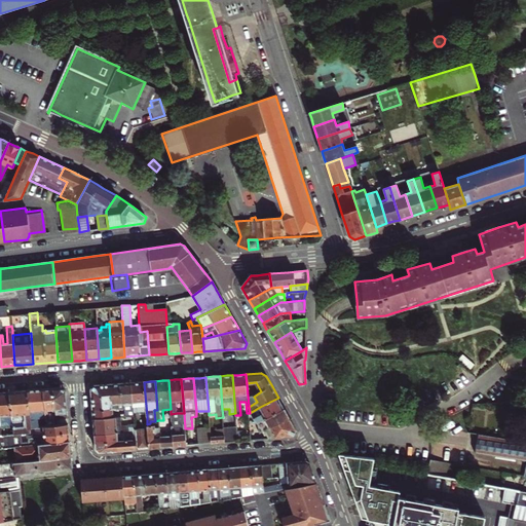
[(134,412),(132,382),(126,383),(120,383),(122,403),(123,404),(124,410),(125,413),(125,416),(134,415),(134,412)]
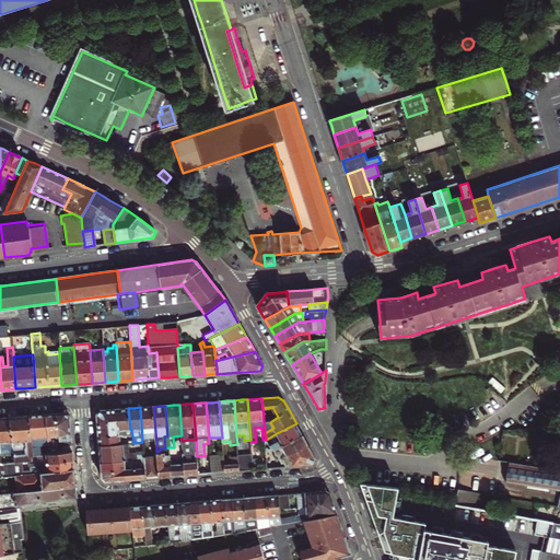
[(148,407),(140,407),(142,439),(152,439),(152,444),(156,444),(153,407),(148,407)]
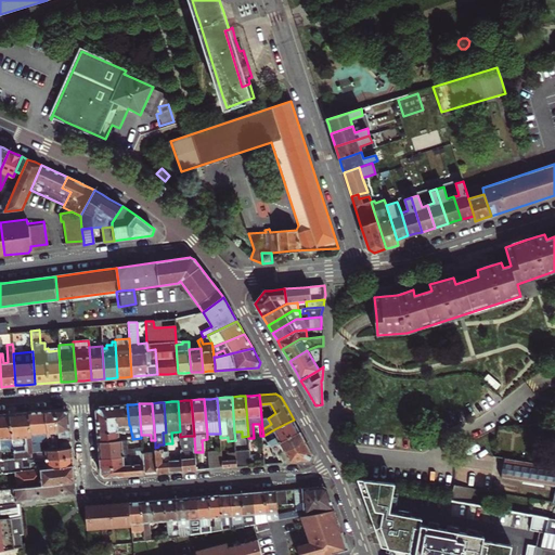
[(119,430),(131,433),(130,426),(129,425),(127,404),(121,405),(116,405),(118,430),(119,430)]
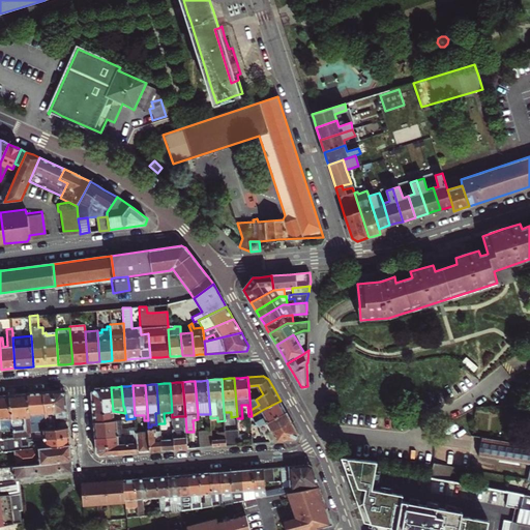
[(92,406),(93,413),(113,411),(111,387),(95,388),(91,393),(92,406)]
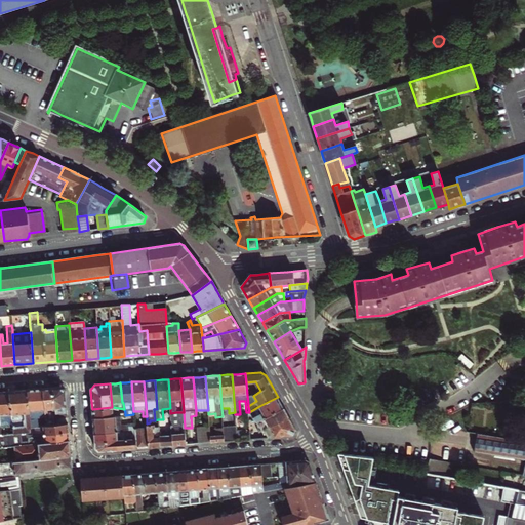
[(43,389),(45,419),(53,418),(53,414),(53,409),(55,409),(53,388),(49,389),(43,389)]
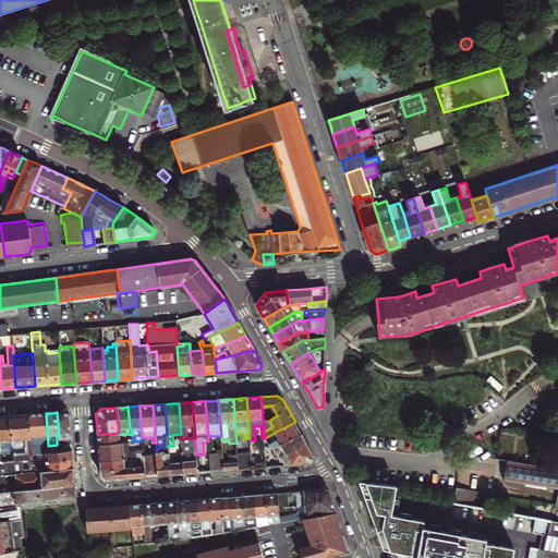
[(57,435),(57,440),(61,440),(61,445),(62,451),(72,450),(72,443),(70,415),(64,412),(57,412),(59,435),(57,435)]
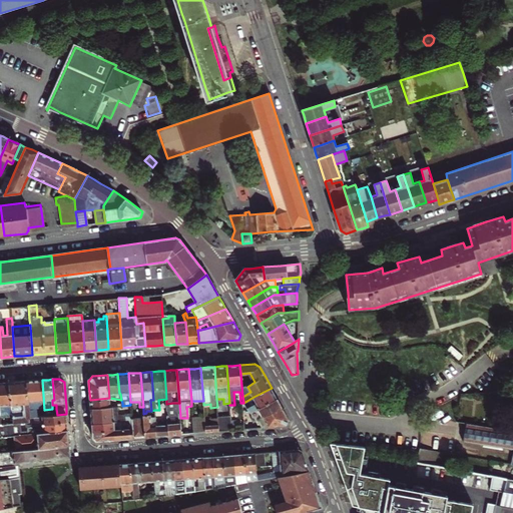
[(35,417),(37,417),(36,411),(40,411),(41,417),(45,416),(44,410),(42,380),(36,380),(27,381),(30,418),(32,417),(35,417)]
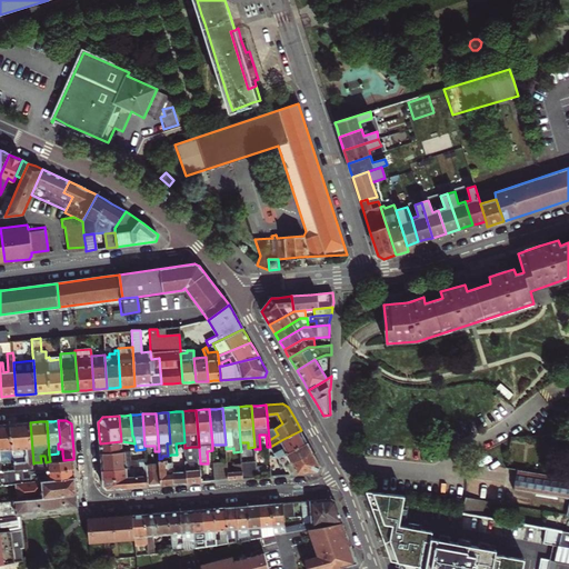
[(33,467),(33,463),(30,422),(20,423),(10,425),(15,462),(16,469),(30,468),(33,467)]
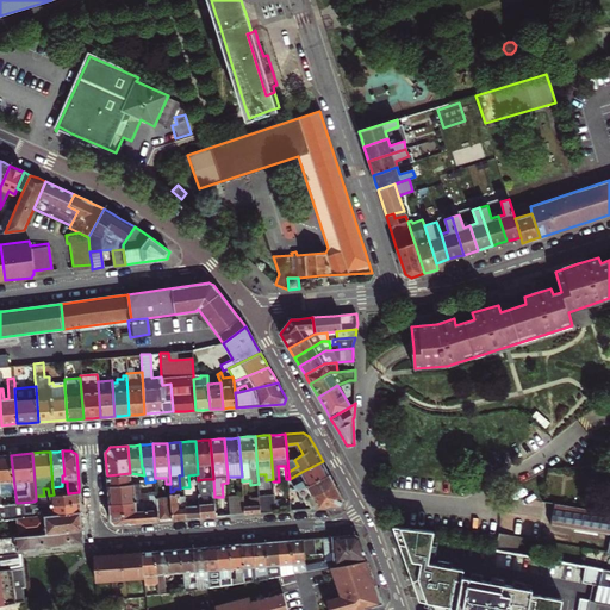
[(0,455),(0,489),(0,493),(11,492),(11,496),(16,496),(11,455),(5,455),(0,455)]
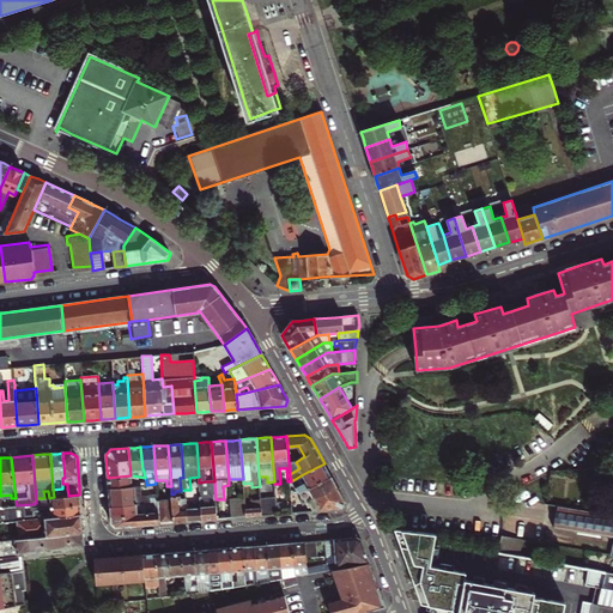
[(325,463),(303,474),(308,483),(290,492),(290,495),(293,493),(296,492),(297,496),(332,478),(328,471),(325,463)]
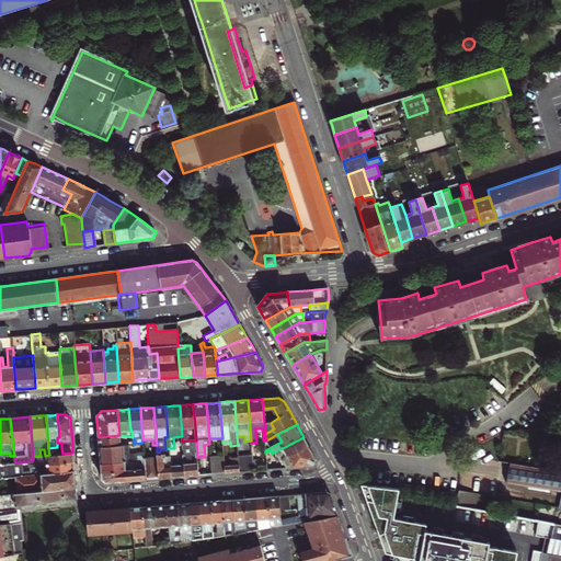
[(100,447),(122,445),(121,435),(119,435),(99,437),(99,443),(100,447)]
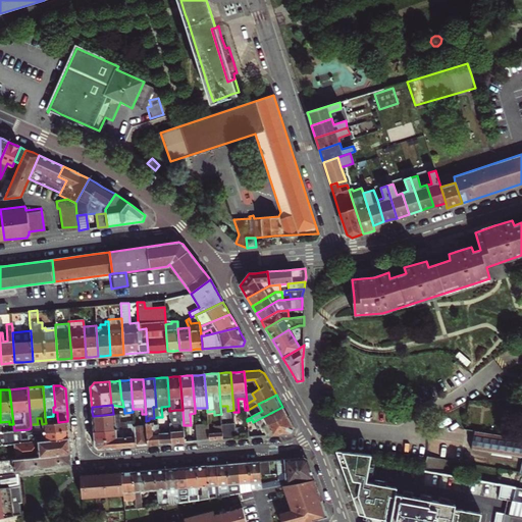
[(282,407),(253,422),(257,427),(248,428),(249,437),(258,436),(267,435),(263,429),(267,427),(266,426),(268,425),(288,416),(284,411),(282,407)]
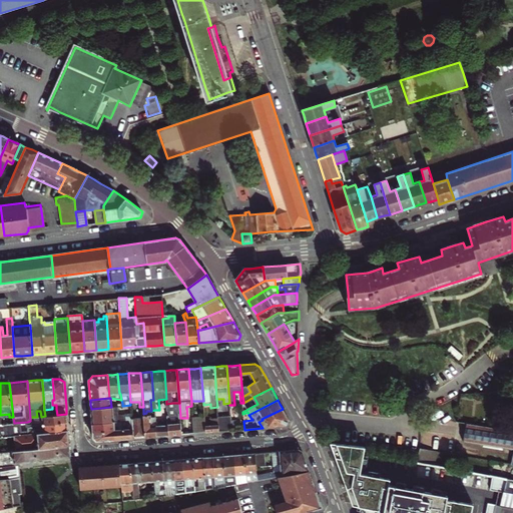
[(166,404),(167,409),(168,436),(175,435),(181,435),(180,418),(179,403),(172,403),(166,404)]
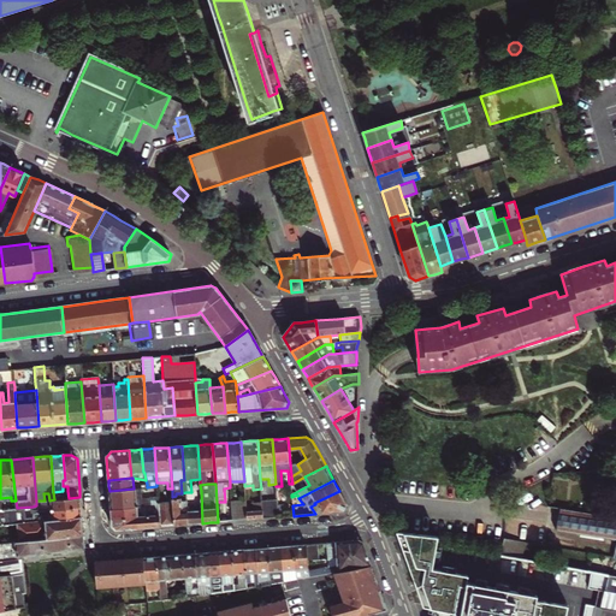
[(142,497),(142,489),(134,489),(110,491),(110,501),(111,509),(137,507),(147,505),(150,505),(150,501),(158,499),(158,496),(142,497)]
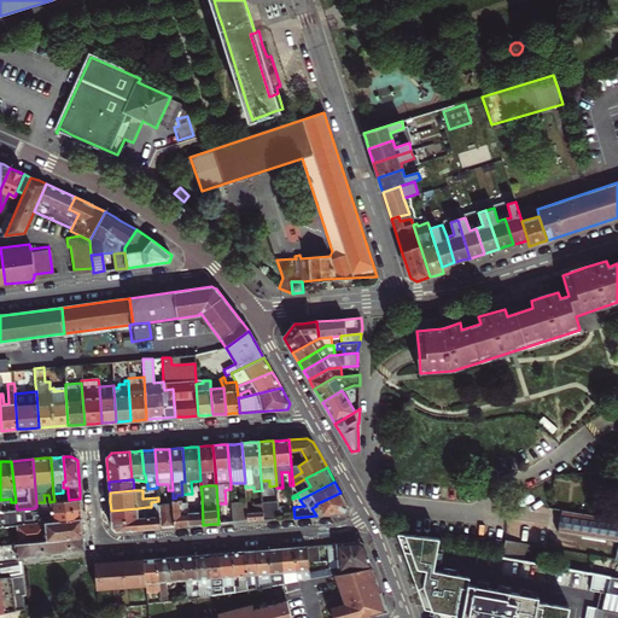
[(158,501),(159,517),(161,529),(168,528),(175,528),(173,499),(173,490),(168,490),(158,491),(158,497),(158,501)]
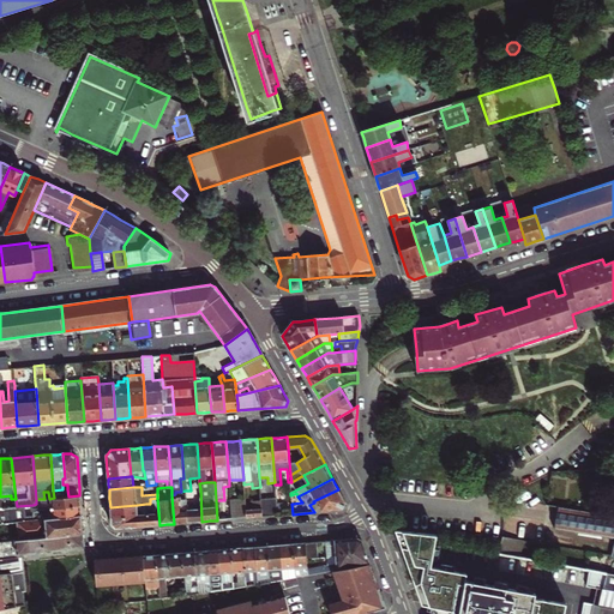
[(186,498),(186,500),(187,523),(196,522),(202,522),(200,489),(196,491),(197,497),(186,498)]
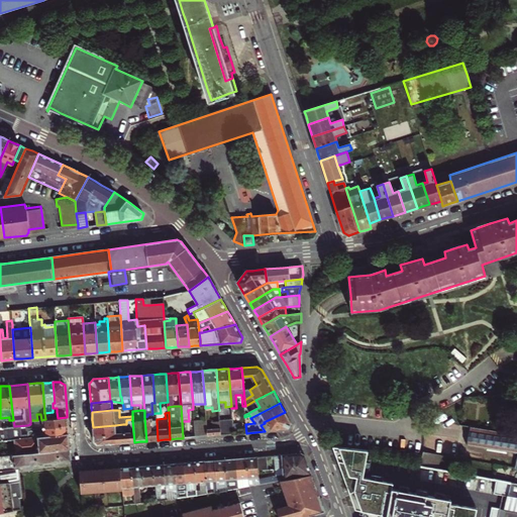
[(285,412),(266,421),(267,423),(275,419),(276,420),(286,415),(285,412)]
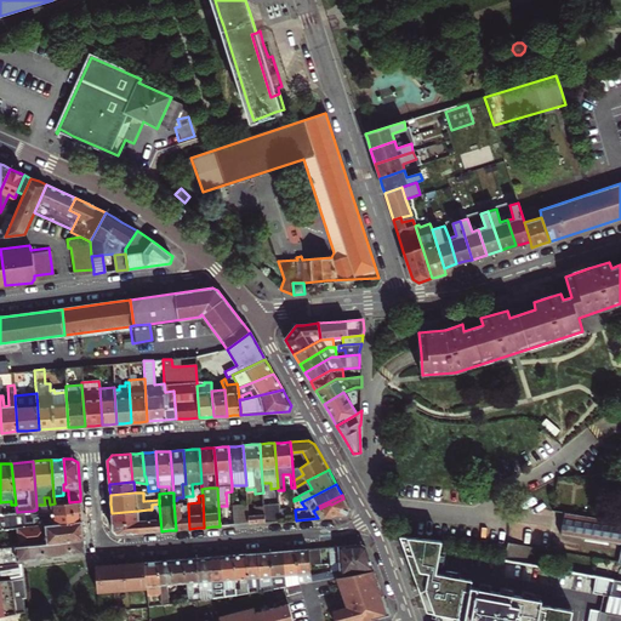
[(320,508),(319,506),(317,507),(318,508),(313,511),(318,518),(346,516),(349,510),(347,503),(343,499),(331,505),(330,503),(320,508)]
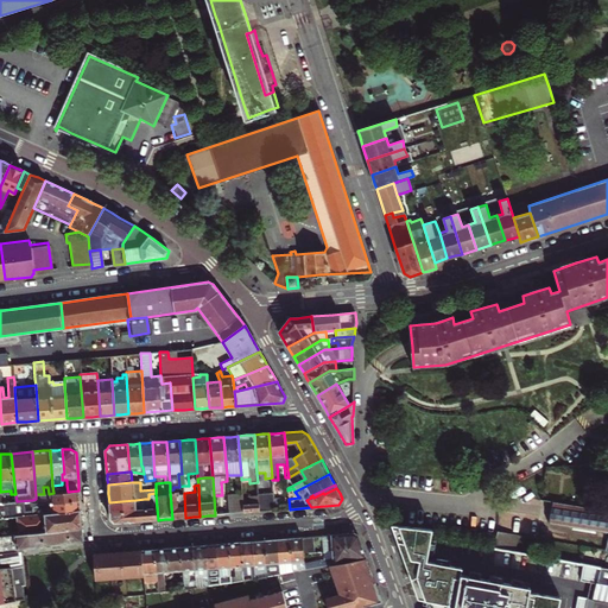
[(173,489),(170,491),(172,519),(179,518),(185,518),(184,495),(178,496),(178,492),(173,492),(173,489)]
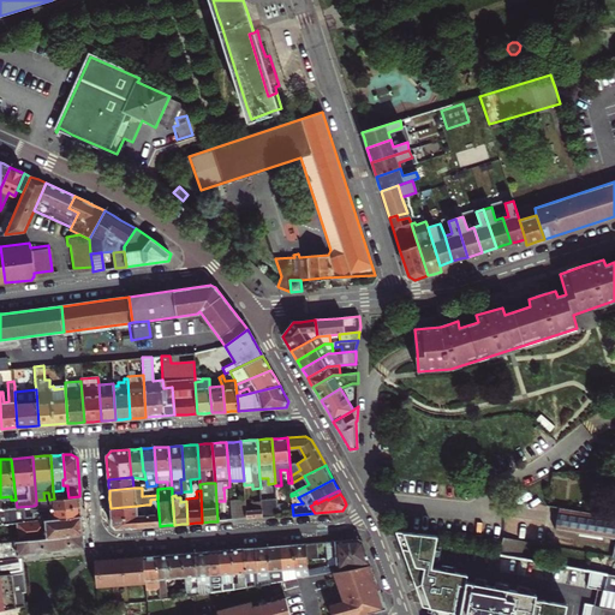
[(45,500),(42,500),(43,511),(52,509),(81,506),(81,502),(79,496),(69,497),(64,497),(54,499),(49,500),(45,500)]
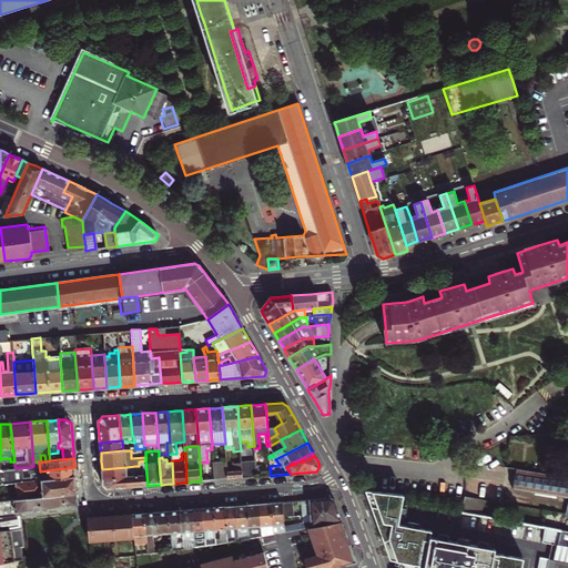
[(0,484),(10,484),(9,476),(16,475),(30,474),(30,467),(16,468),(1,469),(1,463),(0,460),(0,459),(0,484)]
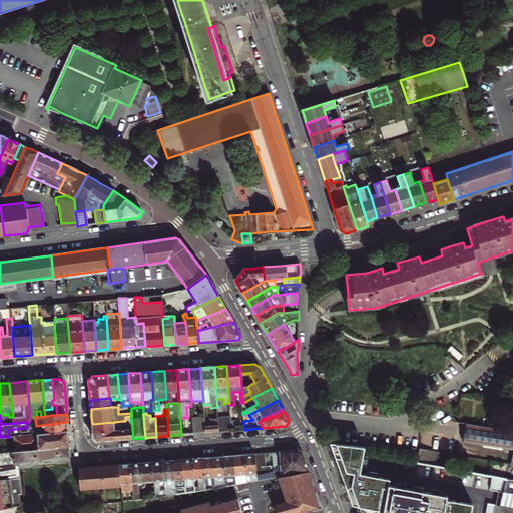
[(218,425),(219,432),(232,431),(230,417),(217,418),(218,418),(218,425)]
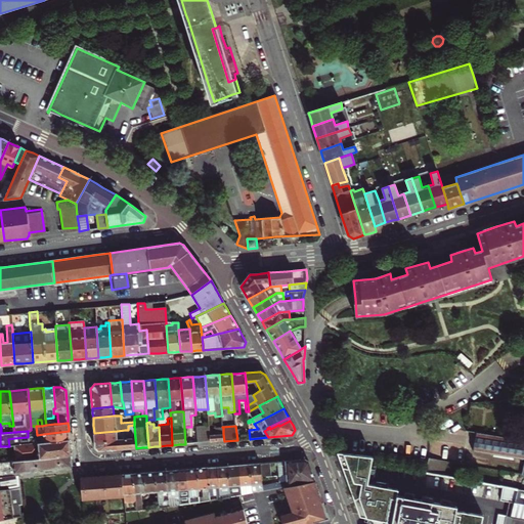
[(210,435),(209,427),(197,427),(198,443),(210,442),(210,435)]
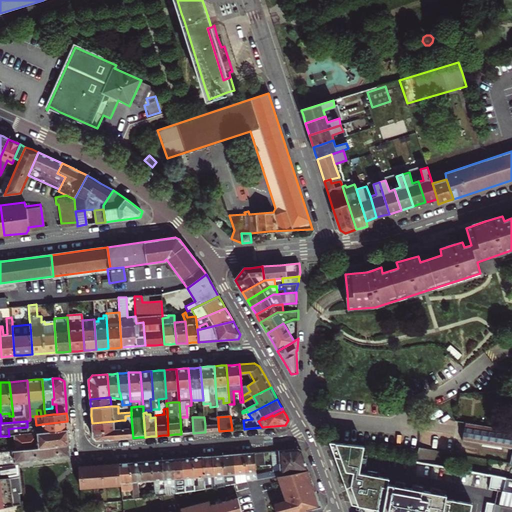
[(114,421),(114,428),(119,426),(126,425),(126,423),(125,420),(122,420),(114,421)]
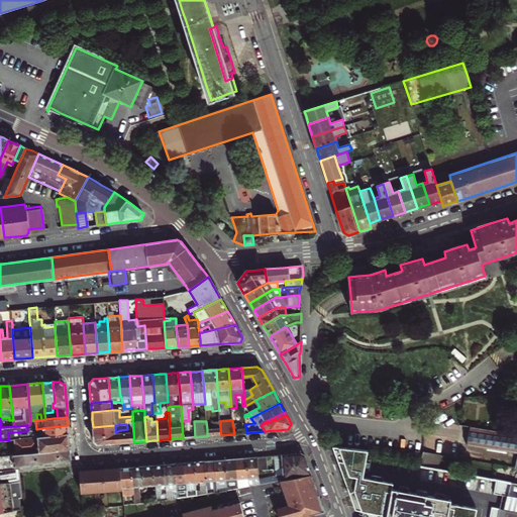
[(43,428),(44,436),(69,434),(68,430),(68,425),(43,428)]
